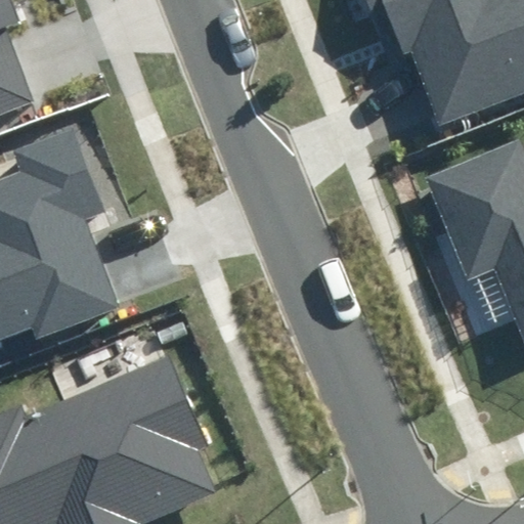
[(17,25),(7,0),(0,0),(0,116),(36,102),(8,29),(17,25)]
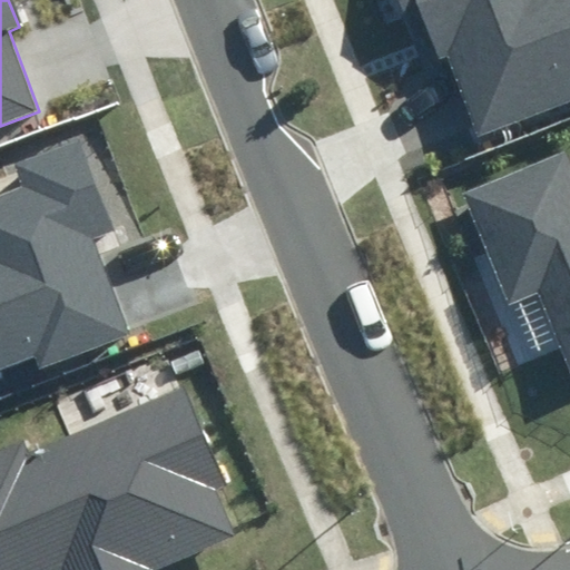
[(569,0),(401,0),(425,66),(439,61),(467,136),(569,98),(569,0)]
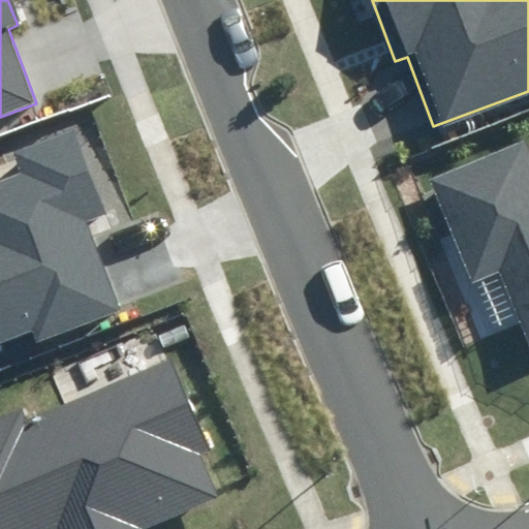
[(0,348),(33,336),(35,343),(119,311),(83,217),(103,210),(72,129),(14,151),(23,173),(0,181),(0,348)]
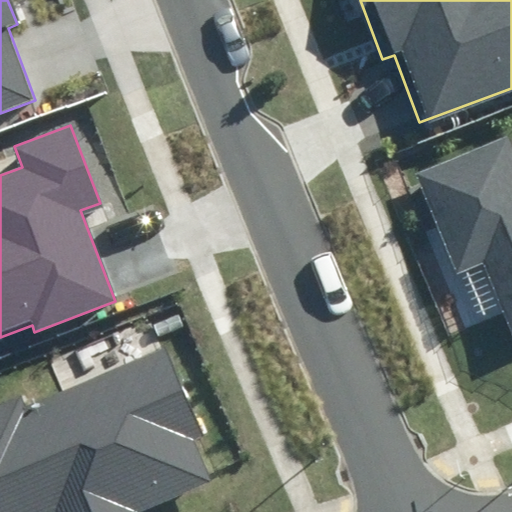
[(511,130),(414,170),(460,279),(485,269),(511,332),(511,130)]
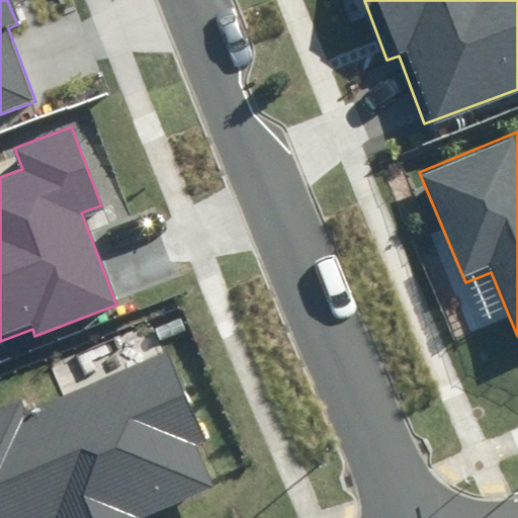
[(202,437),(164,351),(29,411),(24,400),(0,410),(0,517),(130,517),(211,482),(193,441),(202,437)]
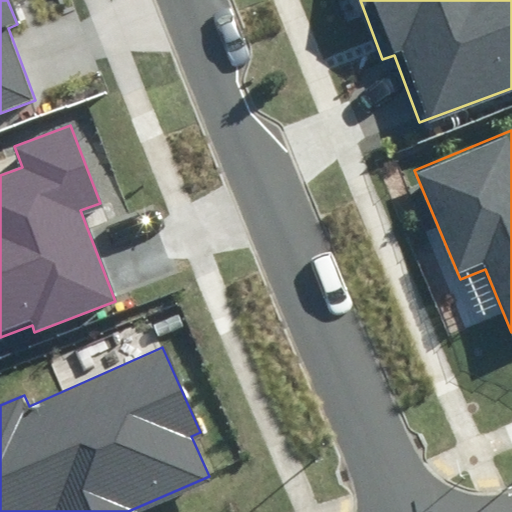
All buildings are outlined.
